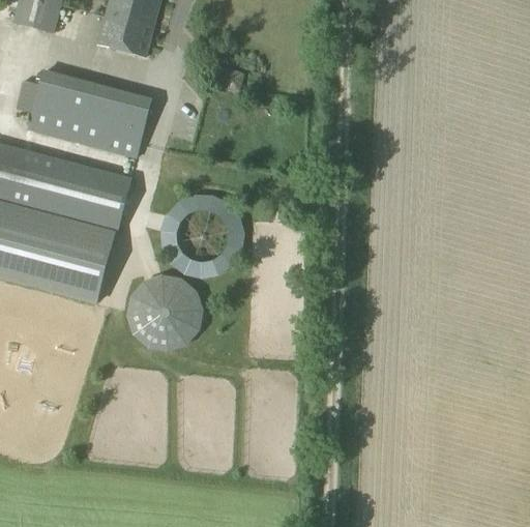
[(18,0),(12,24),(54,34),(61,0),(18,0)]
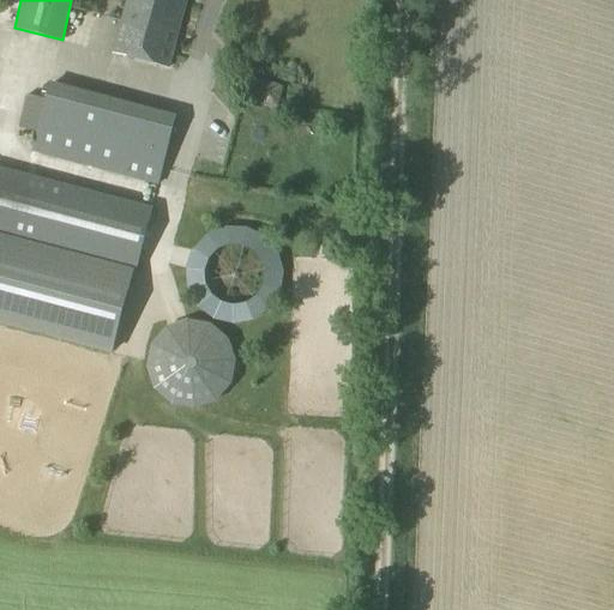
[(169,67),(186,0),(124,0),(112,53),(169,67)]
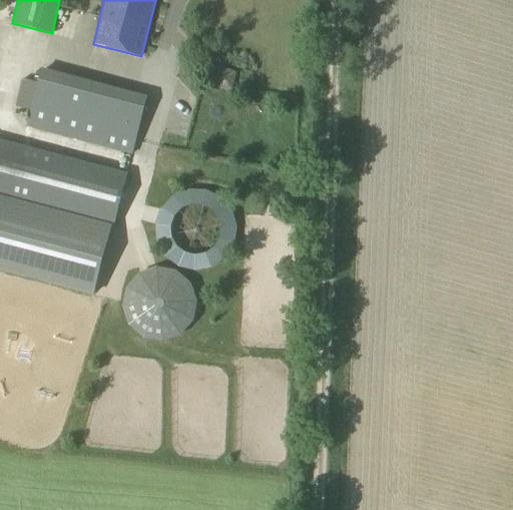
[(147,95),(41,67),(26,126),(46,131),(95,144),(132,154),(147,95)]
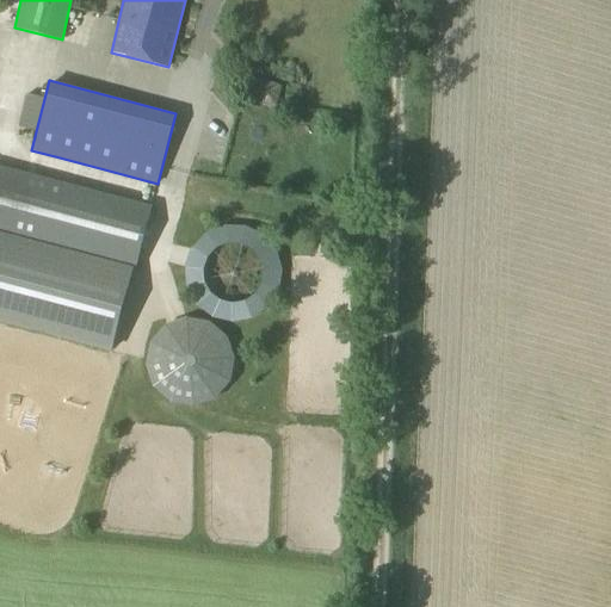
[(136,267),(153,204),(0,163),(0,231),(133,266),(136,267)]
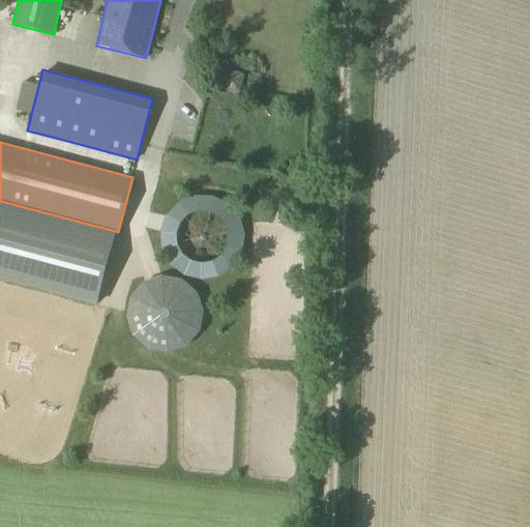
[(115,231),(0,201),(0,276),(96,302),(114,232),(115,231)]
